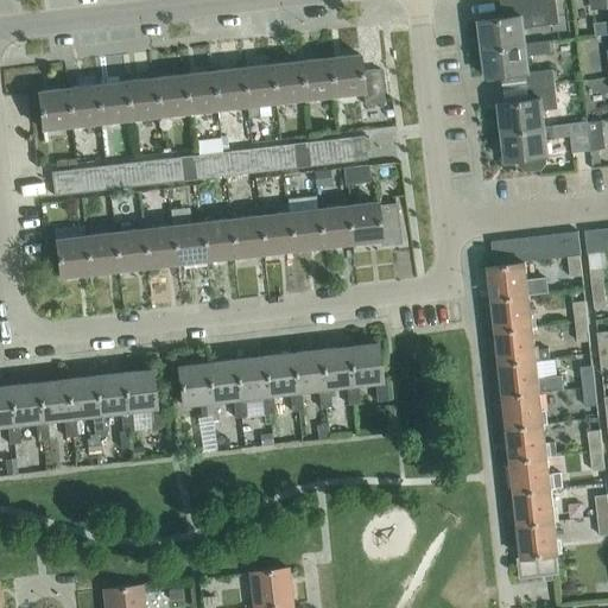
[(519,0),(521,14),(480,20),(483,49),(525,44),(525,43),(524,27),(558,23),(555,0),(519,0)]
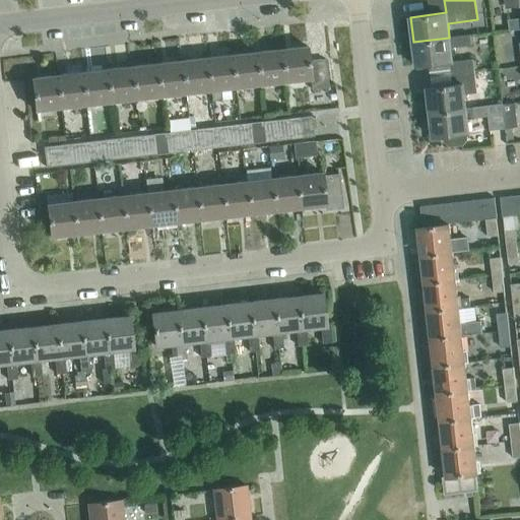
[(519,0),(506,0),(507,7),(519,5),(519,17),(508,19),(509,30),(519,28),(519,0)]
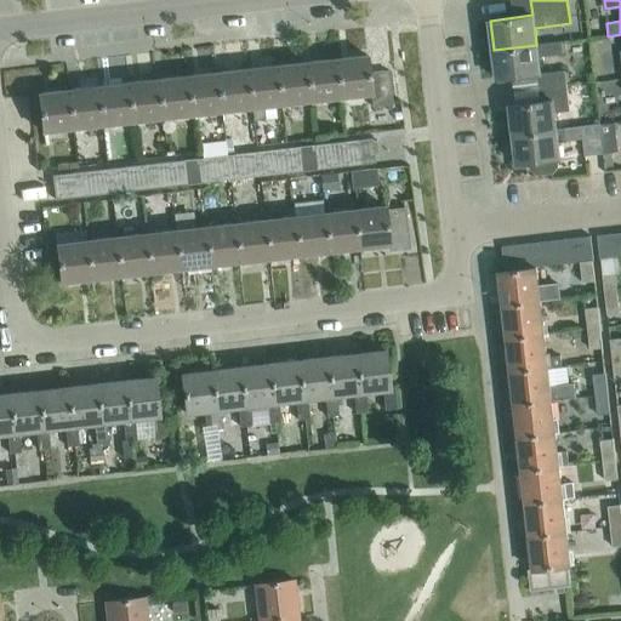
[(562,41),(536,44),(536,45),(494,50),(497,79),(536,74),(537,87),(567,84),(565,70),(540,73),(537,57),(563,53),(562,41)]
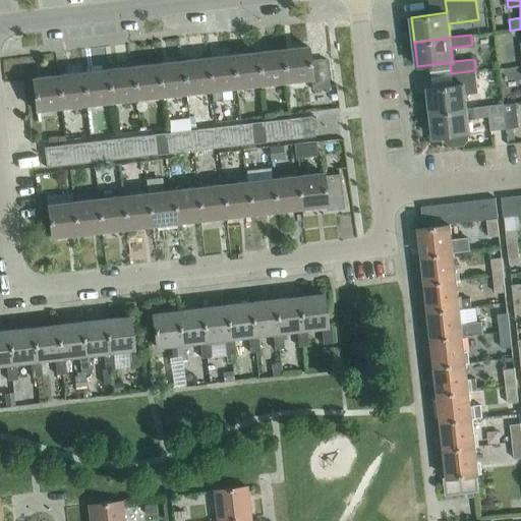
[(307,46),(283,49),(286,81),(311,78),(312,89),(329,87),(326,59),(309,61),(307,46)]
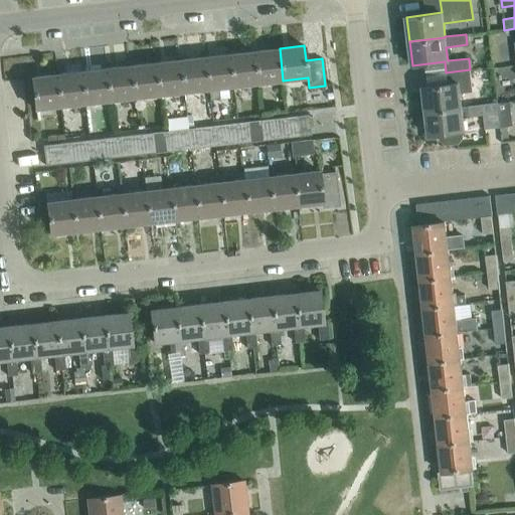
[(283,80),(280,48),(254,51),(259,83),(283,80)]
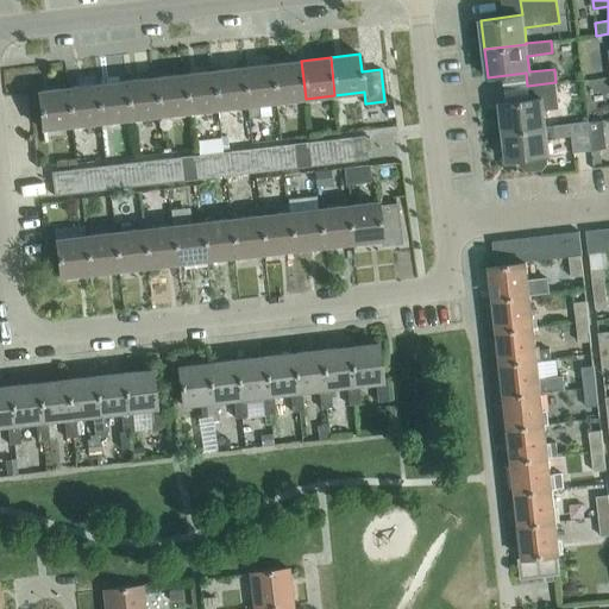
[(306,99),(301,61),(271,63),(276,101),(306,99)]
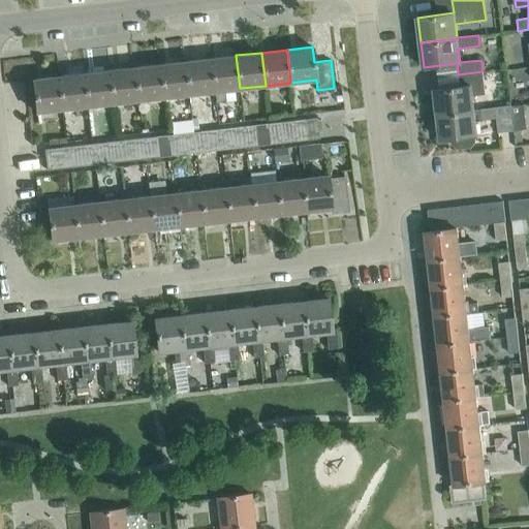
[(240,88),(236,55),(211,58),(215,91),(240,88)]
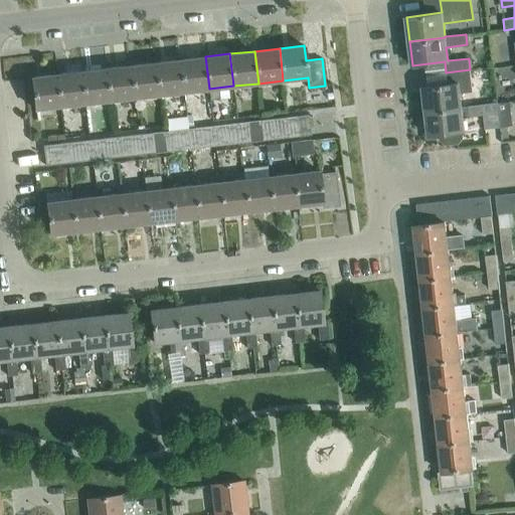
[(209,89),(205,56),(180,59),(184,92),(209,89)]
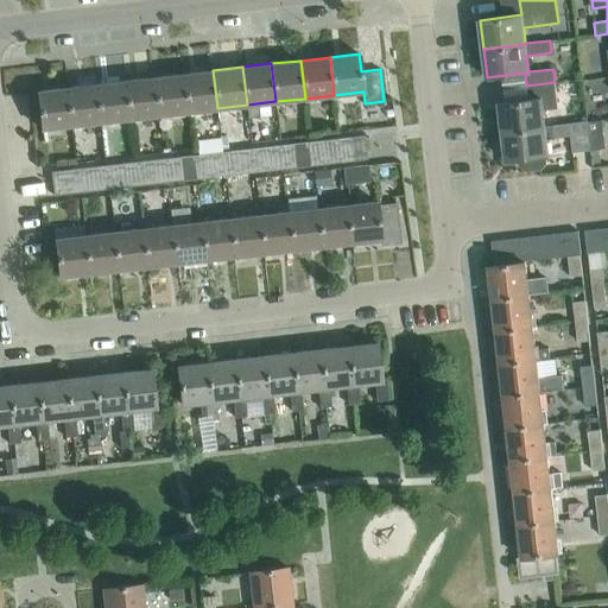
[(217,108),(213,70),(184,74),(188,112),(217,108)]
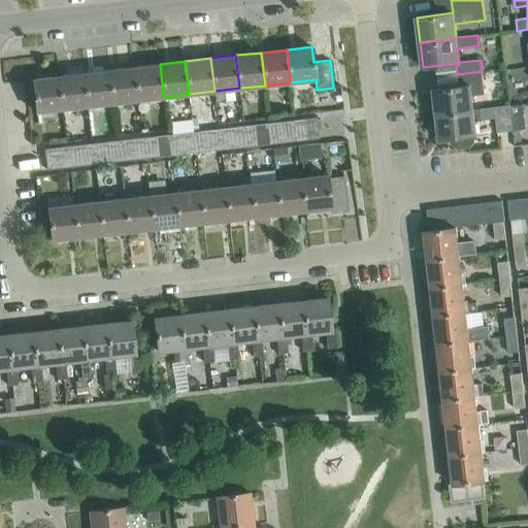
[(163,97),(160,64),(134,67),(138,100),(163,97)]
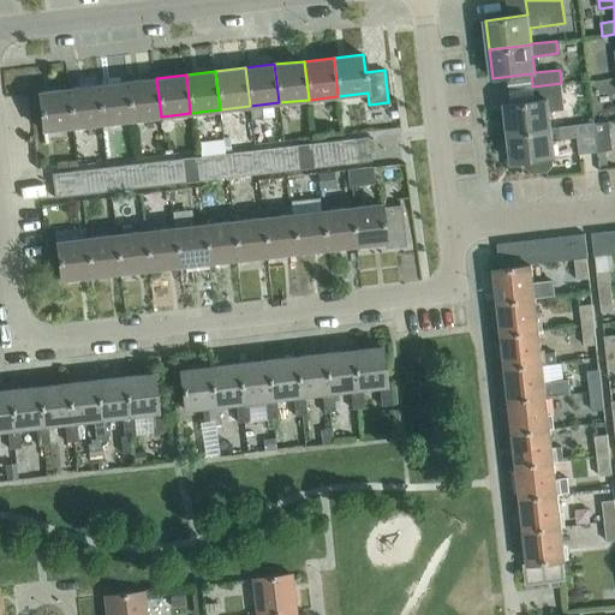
[(161,117),(156,78),(126,82),(131,120),(161,117)]
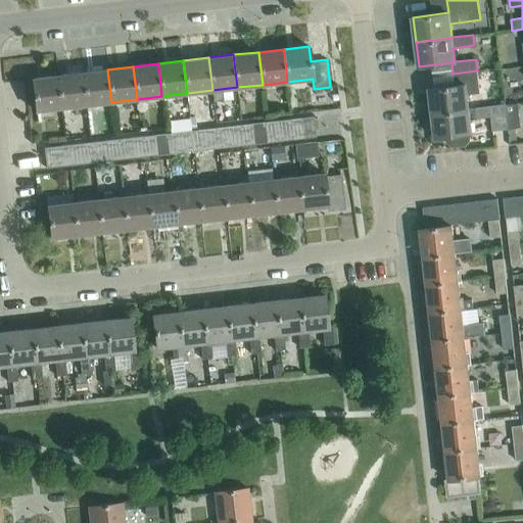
[(111,102),(107,69),(83,73),(86,105),(111,102)]
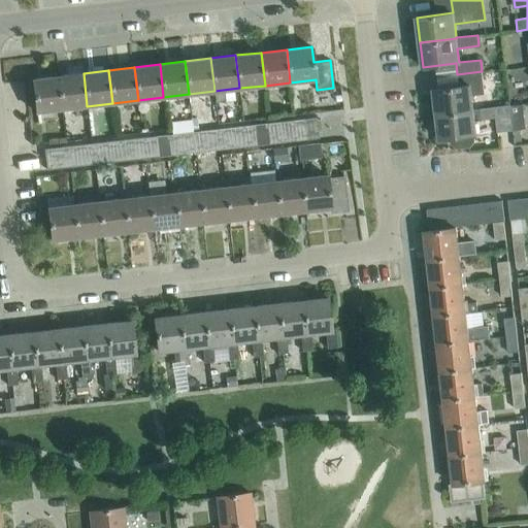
[(485,94),(482,71),(457,74),(459,86),(433,89),(436,114),(473,109),(471,96),(485,94)]
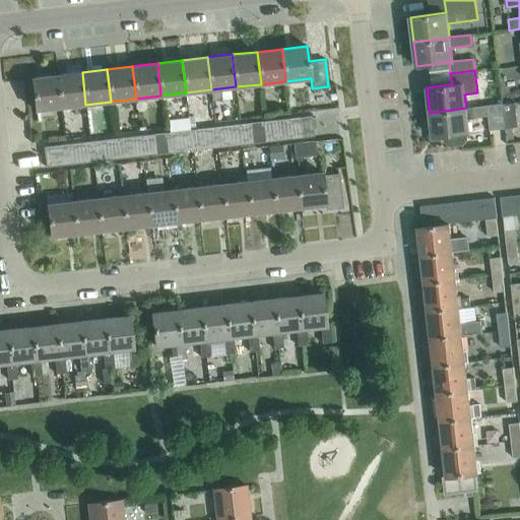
[(85,105),(82,72),(57,74),(61,107),(85,105)]
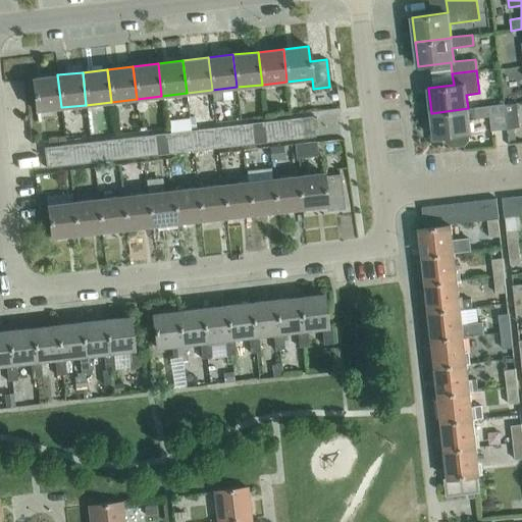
[(61,107),(57,74),(32,77),(36,110),(61,107)]
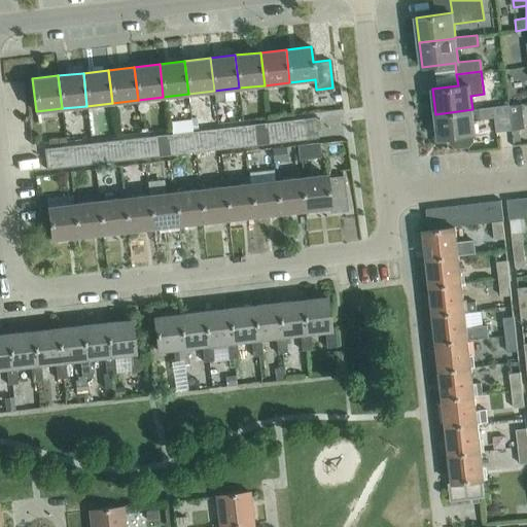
[(524,129),(522,104),(510,105),(513,130),(524,129)]
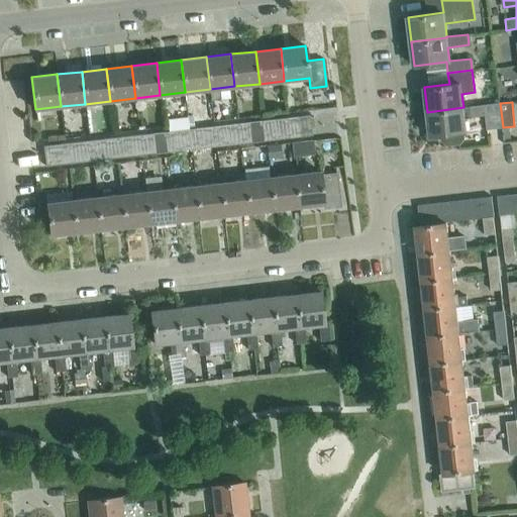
[(466,131),(464,117),(485,115),(487,129),(502,127),(500,103),(463,107),(427,112),(430,136),(442,134),(443,140),(447,143),(459,142),(463,137),(462,132),(466,131)]
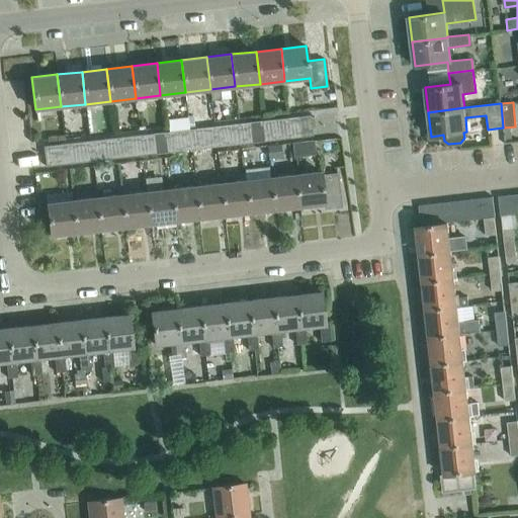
[(311,115),(289,117),(290,127),(312,125),(311,115)]
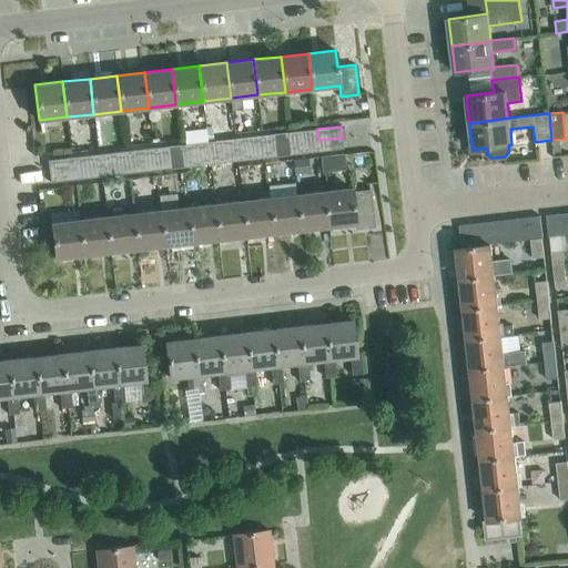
[(318,140),(317,129),(290,132),(291,143),(318,140)]
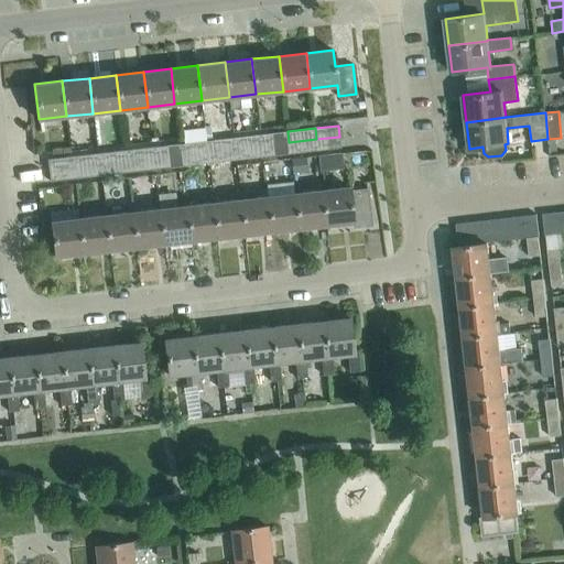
[(289,142),(288,131),(260,134),(262,145),(289,142)]
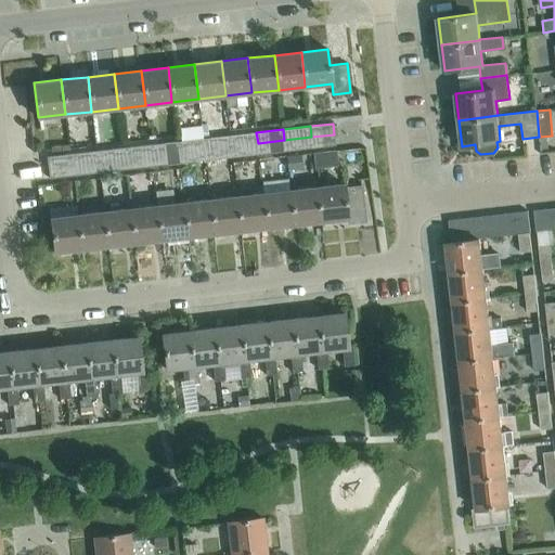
[(258,143),(256,132),(230,136),(231,146),(231,145),(258,143)]
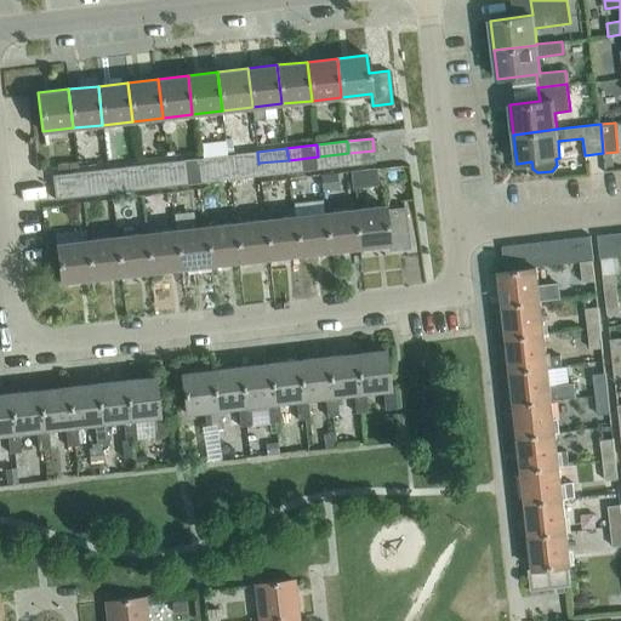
[(375,161),(374,151),(348,153),(349,165),(375,161)]
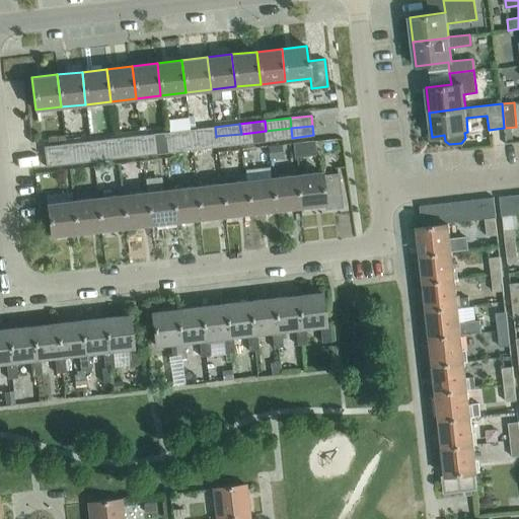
[(216,137),(215,127),(190,129),(191,139),(192,139),(216,137)]
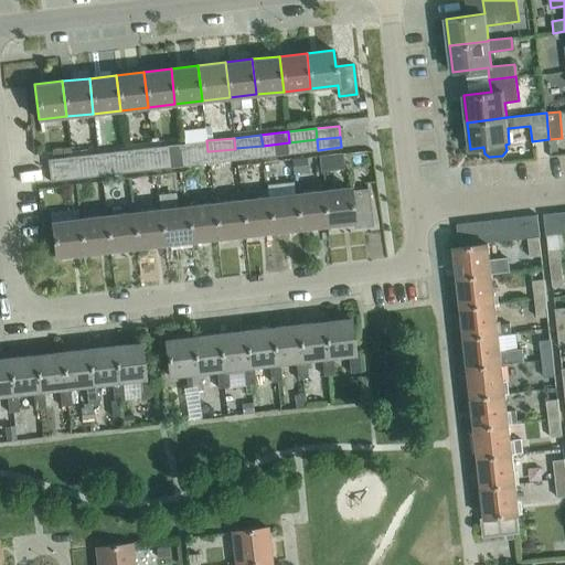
[(550,139),(551,152),(558,151),(557,138),(550,139)]
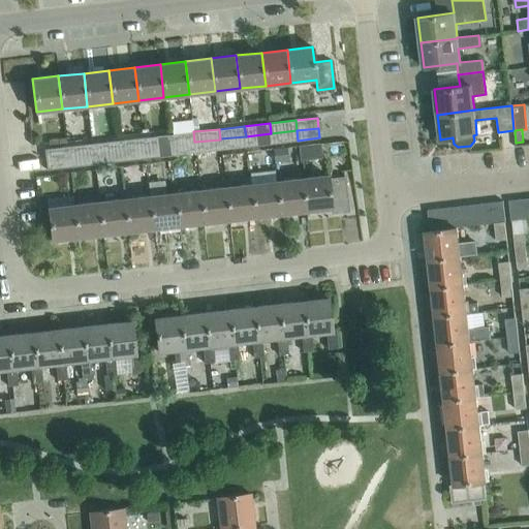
[(297,130),(271,133),(273,144),(298,141),(297,130)]
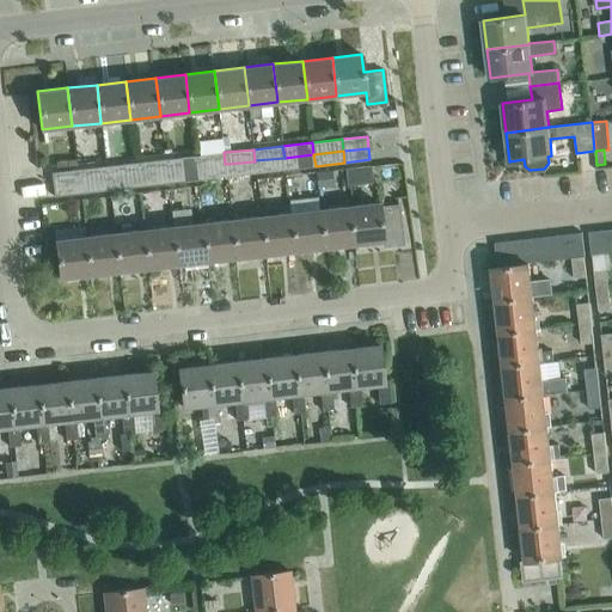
[(225,164),(224,152),(194,155),(196,167),(225,164)]
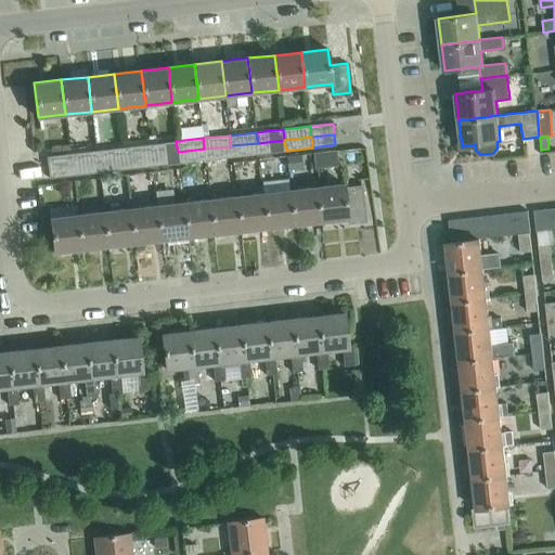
[(284,140),(258,143),(259,154),(286,151),(284,140)]
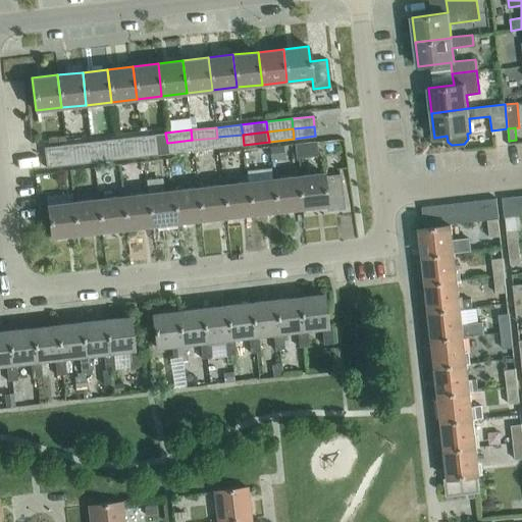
[(167,143),(165,133),(141,136),(142,146),(167,143)]
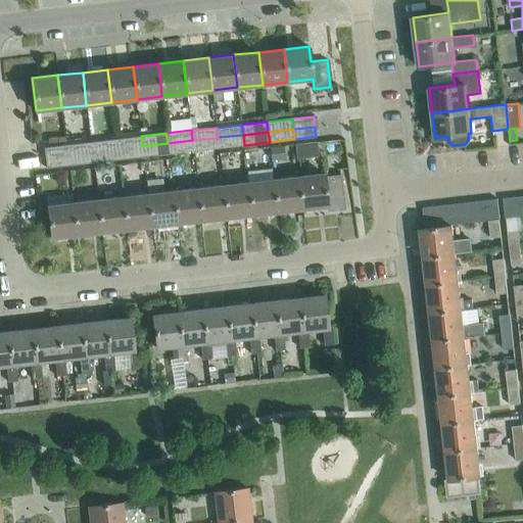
[(243,135),(218,137),(219,147),(244,145),(243,135)]
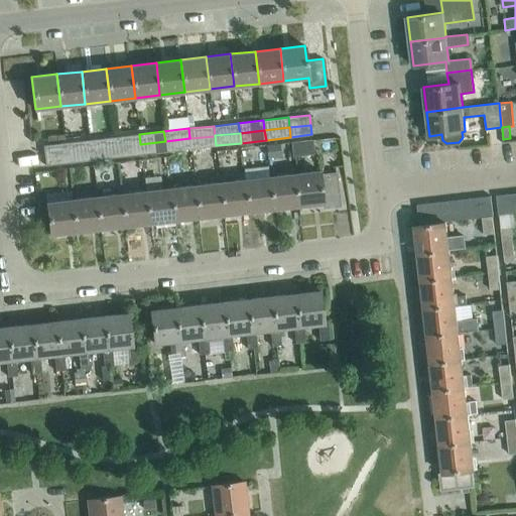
[(140,144),(139,134),(114,137),(115,147),(116,147),(140,144)]
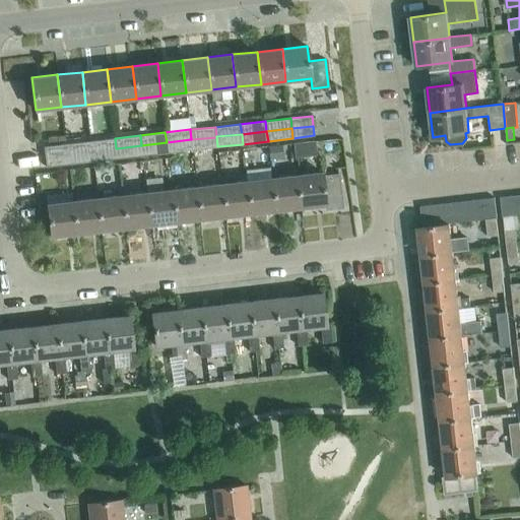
[(216,136),(216,137),(192,139),(193,149),(217,146),(216,136)]
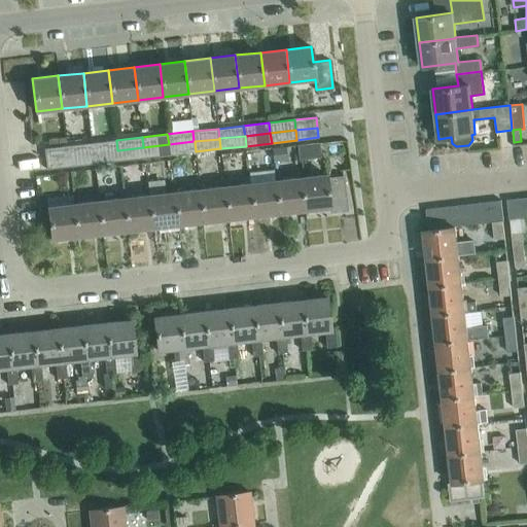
[(117,150),(116,140),(92,143),(93,153),(117,150)]
